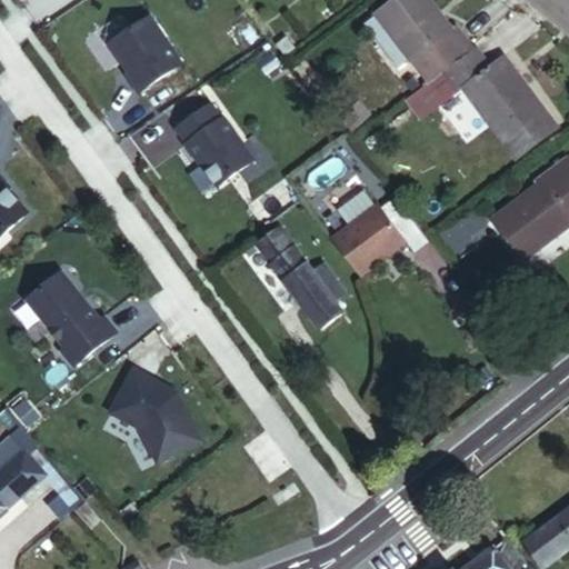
[(408,66),(423,89),(432,83),(469,58),(453,35),(447,38),(419,0),(402,0),(376,20),(379,25),(386,35),(373,43),(395,75),(408,66)]
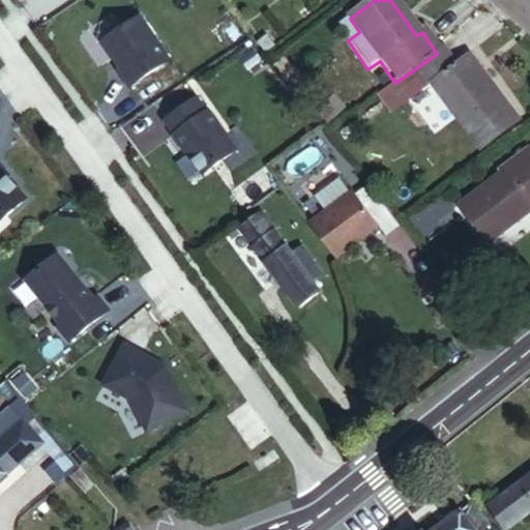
[(168,59),(139,16),(100,41),(119,68),(117,69),(128,86),(168,59)]
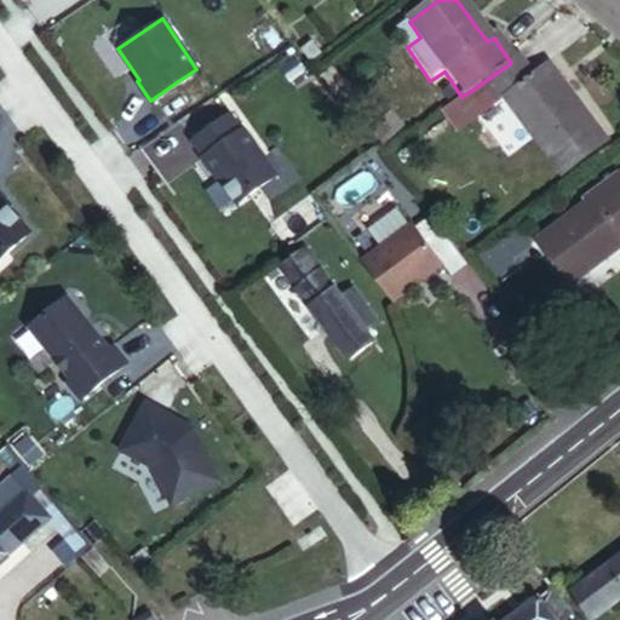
[(413,27),(399,36),(407,47),(420,38),(413,27)]
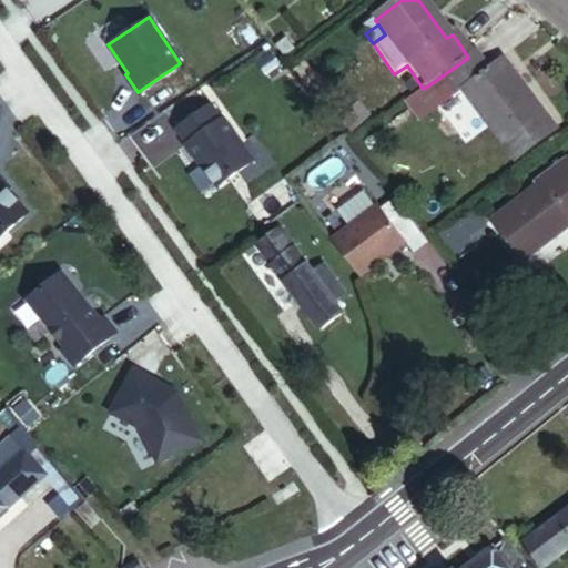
[(484,79),(468,58),(432,83),(447,104),(443,108),(467,142),(480,133),(494,153),(537,125),(498,69),(484,79)]
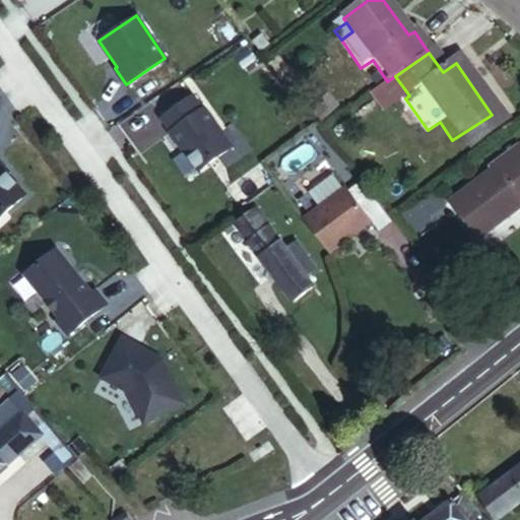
[(395,76),(387,81),(401,102),(409,95),(395,76)]
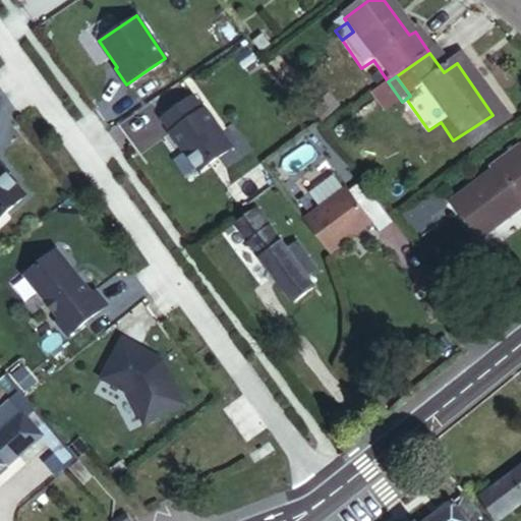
[(231,148),(204,109),(201,110),(191,97),(161,118),(171,132),(170,133),(181,149),(182,149),(198,171),(231,148)]
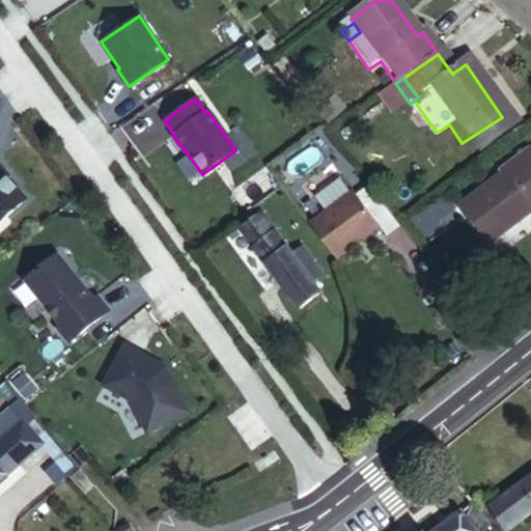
[(511,182),(519,174),(504,155),(476,176),(481,184),(437,219),(463,251),(527,203),(511,182)]
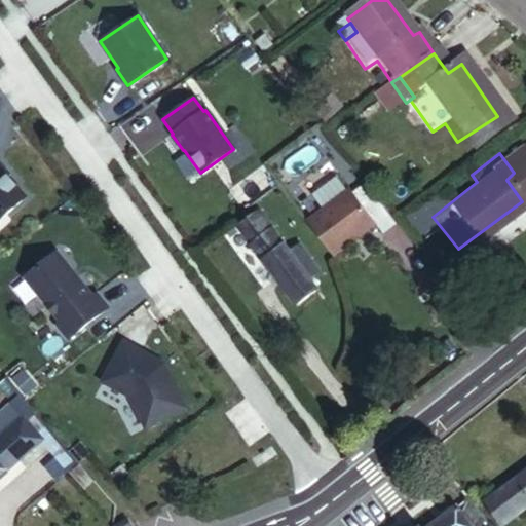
[(0,218),(25,197),(5,176),(7,174),(0,165),(0,218)]
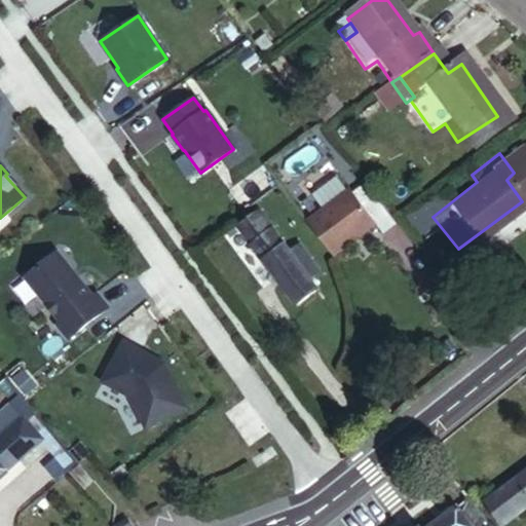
[(525,198),(525,188),(514,173),(506,180),(522,201),(525,198)]
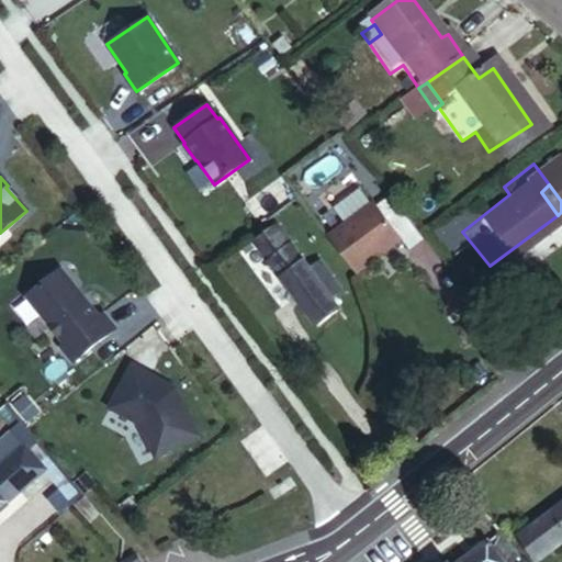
[(326,240),(352,278),(398,244),(372,206),(326,240)]
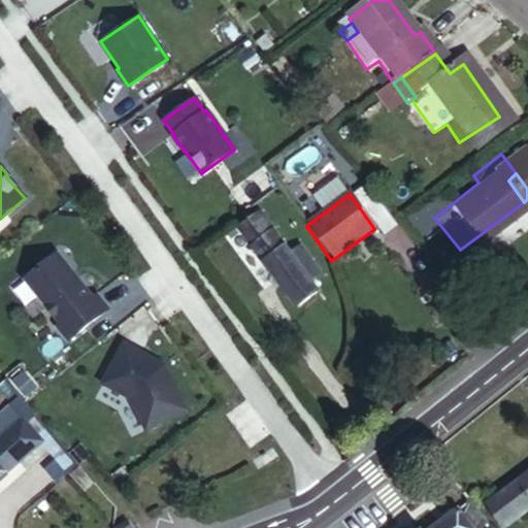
[(290,248),(262,211),(239,227),(296,303),(318,287),(310,276),(321,268),(301,240),(290,248)]
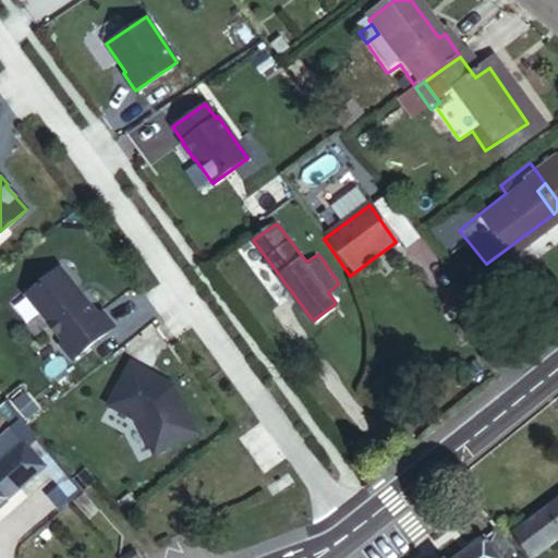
[(113,326),(101,311),(97,315),(60,267),(26,294),(63,341),(59,343),(72,360),(113,326)]
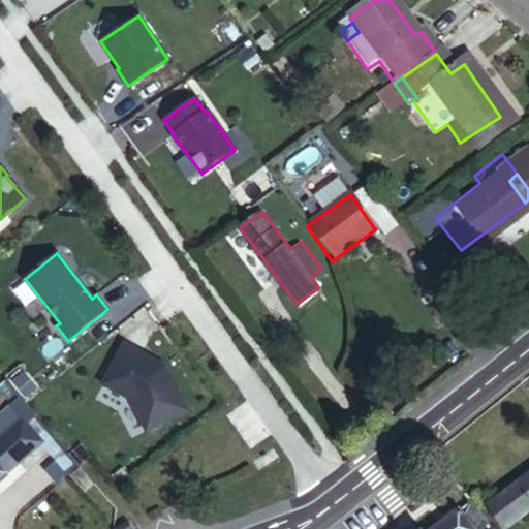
[(164,366),(124,344),(102,383),(130,398),(147,430),(187,410),(164,366)]
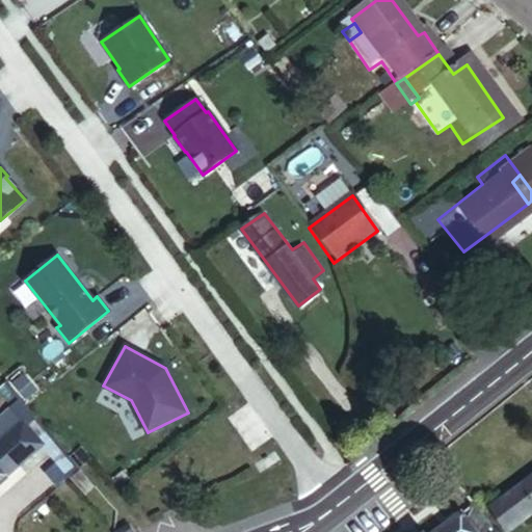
[(35,390),(23,374),(12,383),(24,399),(35,390)]
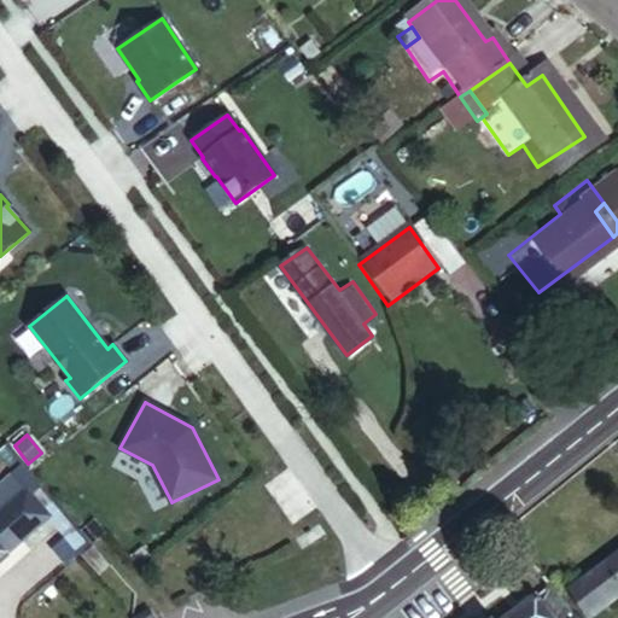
[(25,494),(0,516),(0,560),(47,519),(25,494)]
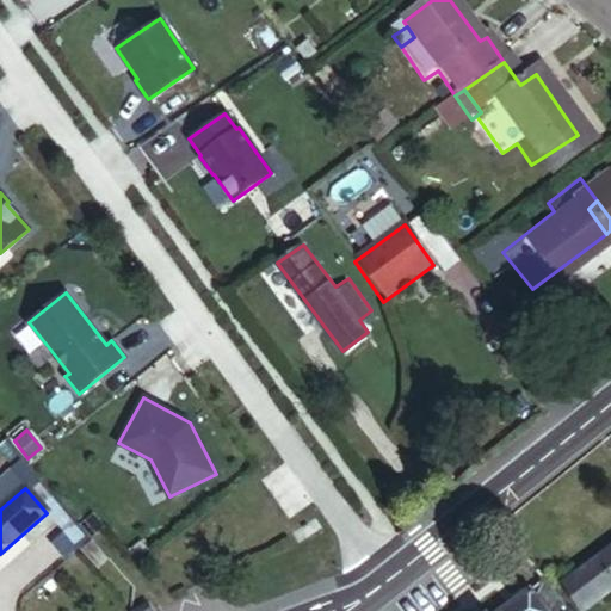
[(610,591),(610,548),(567,586),(586,610),(610,591)]
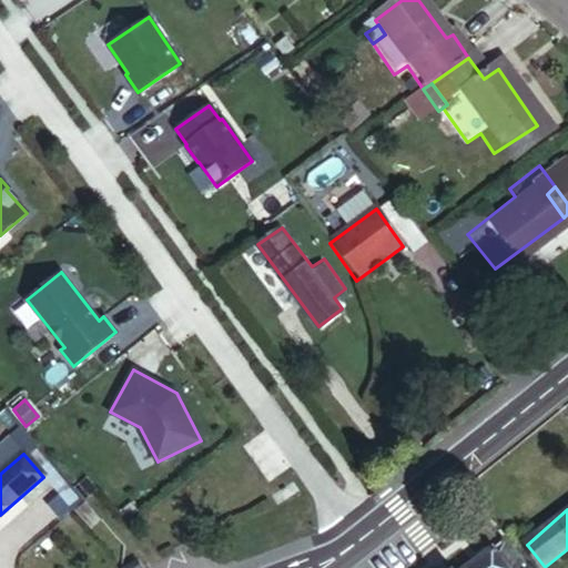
[(519,567),(526,563),(506,538),(465,567),(519,567)]
